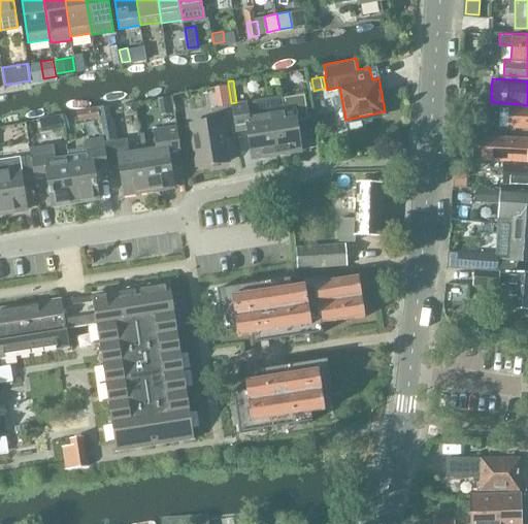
[(270,110),(276,152),(301,148),(297,119),(308,118),(304,92),(282,95),(284,108),(270,110)]
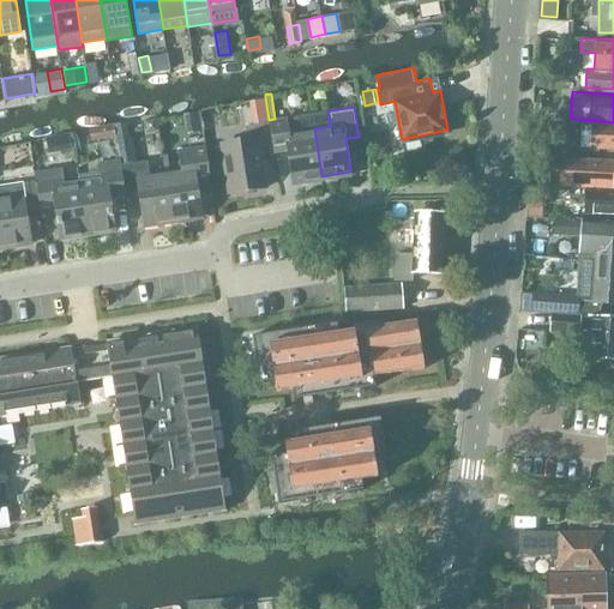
[(321,176),(314,128),(299,132),(296,115),(275,119),(269,120),(274,150),(288,148),(293,181),(321,176)]
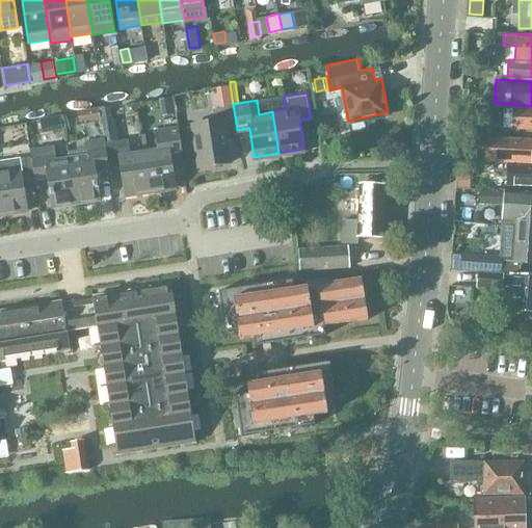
[(225,132),(237,130),(233,104),(212,107),(214,119),(192,123),(200,165),(230,160),(225,132)]
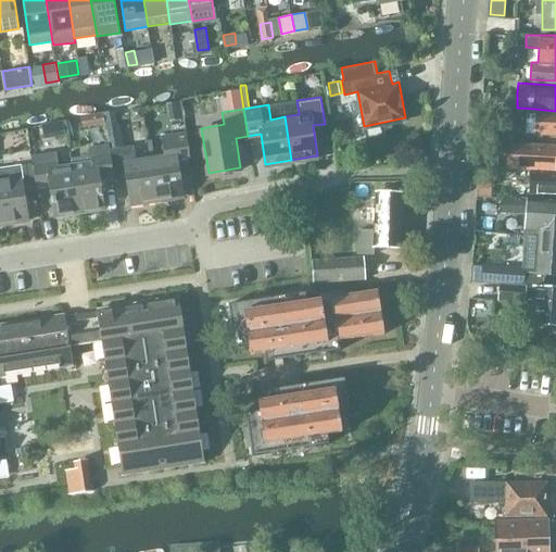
[(555,111),(534,109),(534,112),(526,111),(526,132),(534,132),(555,133),(555,111)]
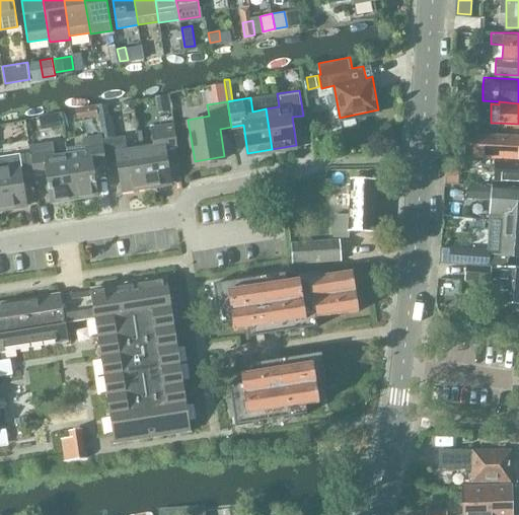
[(107,102),(97,103),(98,116),(109,115),(107,102)]
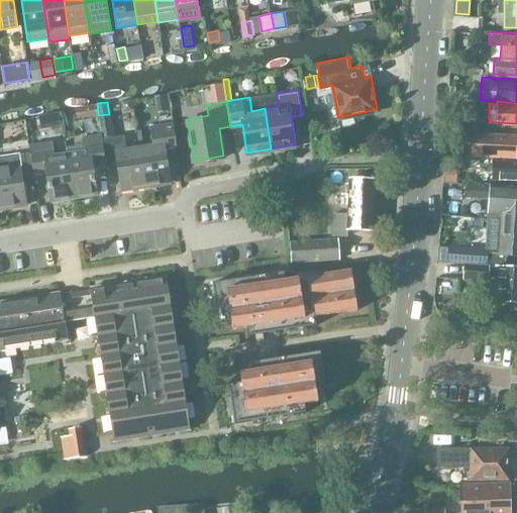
[(139,144),(145,184),(170,181),(166,152),(178,150),(173,121),(150,124),(152,142),(143,143),(139,144)]
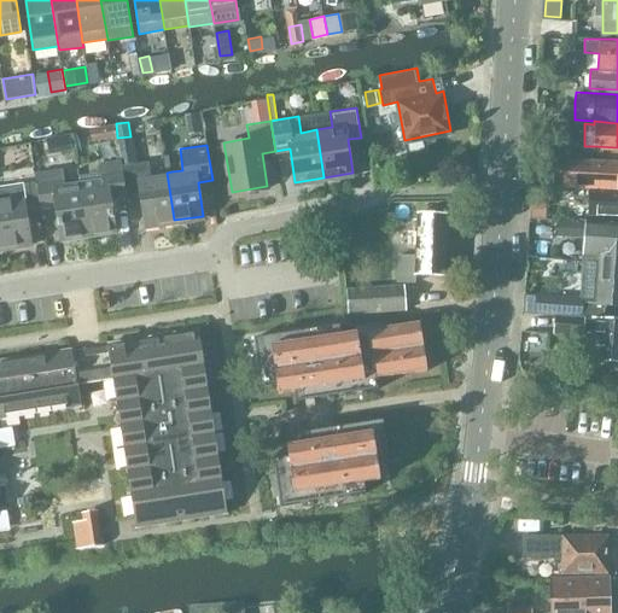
[(617,186),(617,159),(579,158),(579,152),(563,151),(563,157),(564,157),(563,185),(617,186)]
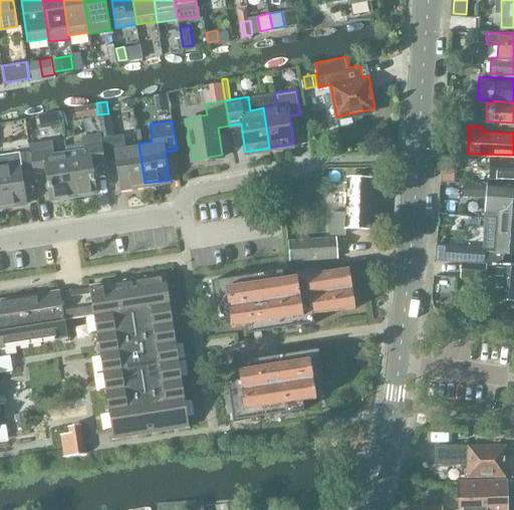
[(104,161),(100,136),(100,131),(85,133),(82,137),(84,149),(66,152),(73,194),(95,191),(91,164),(104,162),(104,161)]
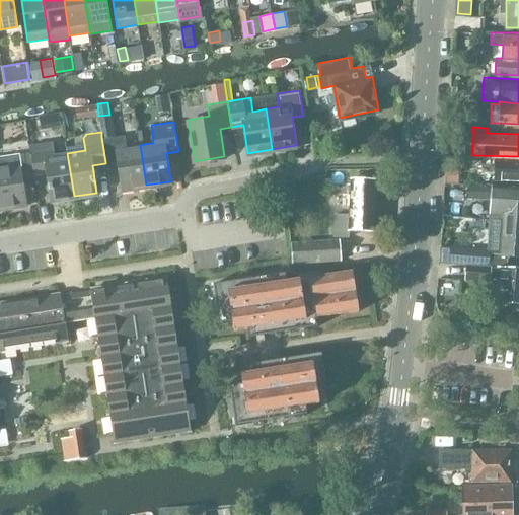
[(146,185),(140,145),(127,147),(125,133),(101,137),(105,162),(118,160),(122,189),(146,185)]
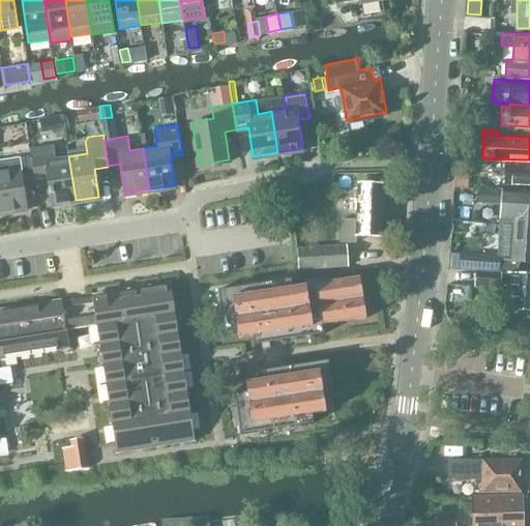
[(76,200),(68,156),(56,157),(54,146),(50,143),(30,146),(31,155),(34,178),(48,176),(52,204),(76,200)]
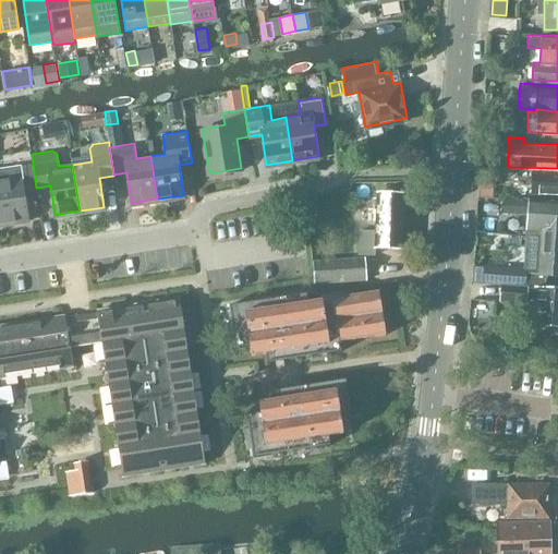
[(37,195),(36,188),(33,164),(0,168),(0,209),(2,223),(28,218),(25,197),(37,195)]
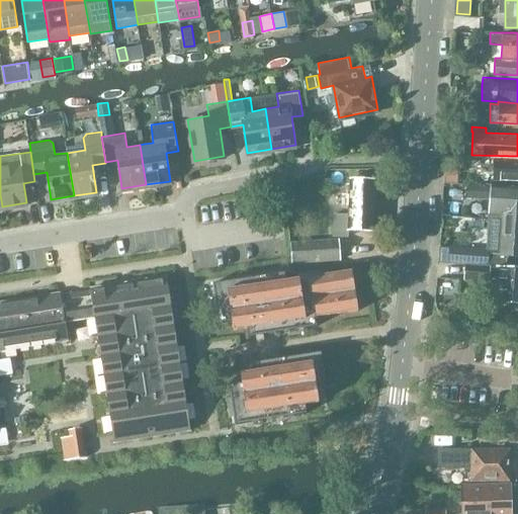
[(517,178),(517,158),(481,156),(481,169),(493,169),(493,177),(517,178)]
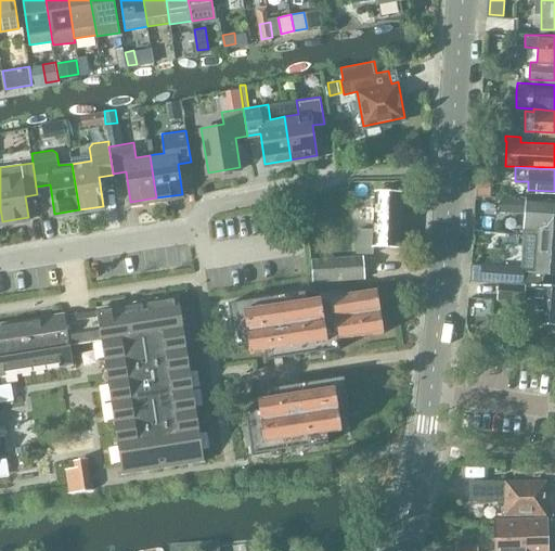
[(402,245),(404,191),(375,190),(374,228),(358,227),(357,251),(372,252),(373,244),(402,245)]
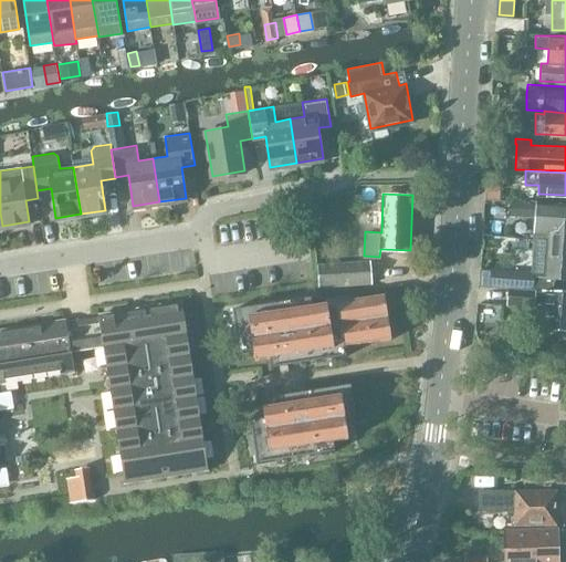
[(565,203),(535,200),(512,199),(511,214),(535,216),(534,230),(549,231),(565,232),(565,203)]
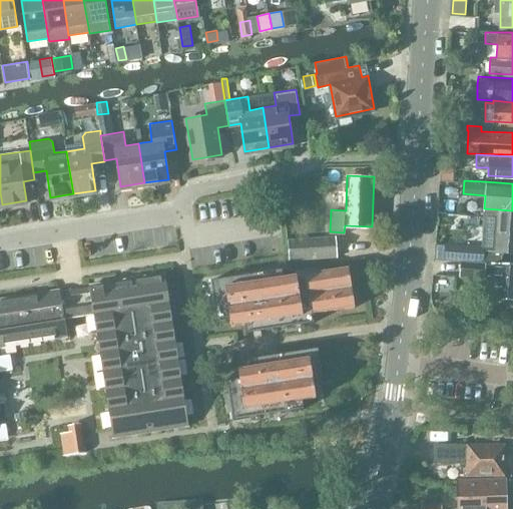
[(512,251),(512,210),(498,209),(495,250),(512,251)]
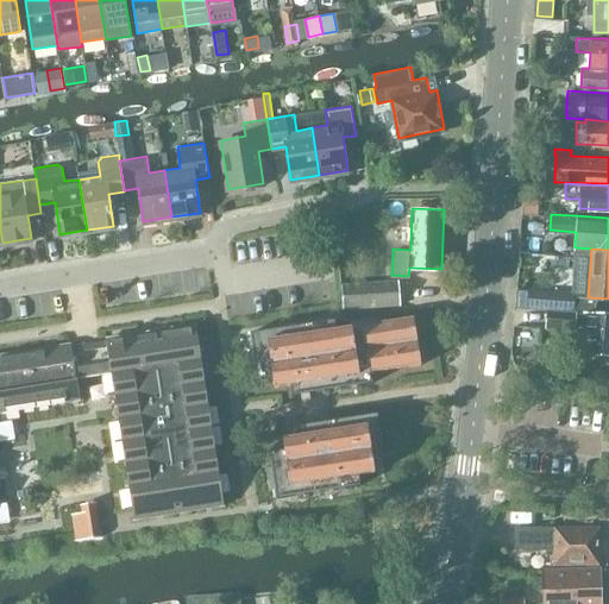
[(343,307),(388,304),(400,303),(399,278),(341,283),(343,307)]
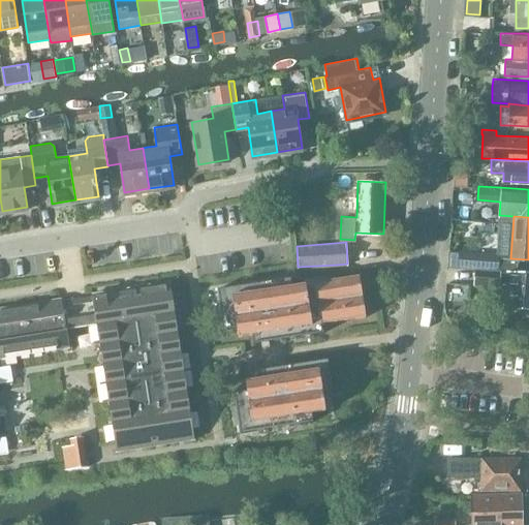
[(498,253),(485,252),(459,250),(458,267),(480,269),(502,270),(503,258),(498,257),(498,253)]
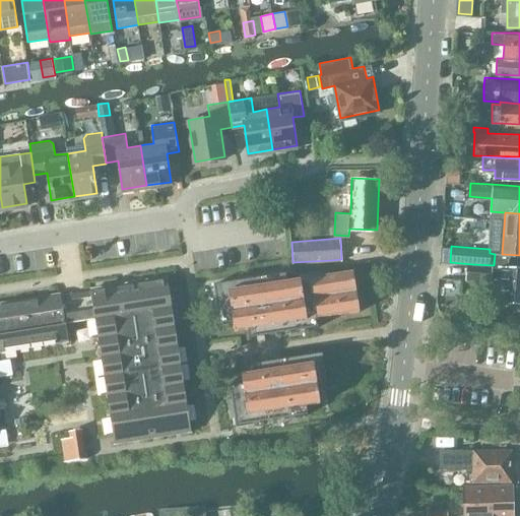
[(519,267),(494,265),(472,264),(472,265),(467,264),(466,278),(493,280),(494,274),(499,275),(497,300),(519,301),(519,267)]
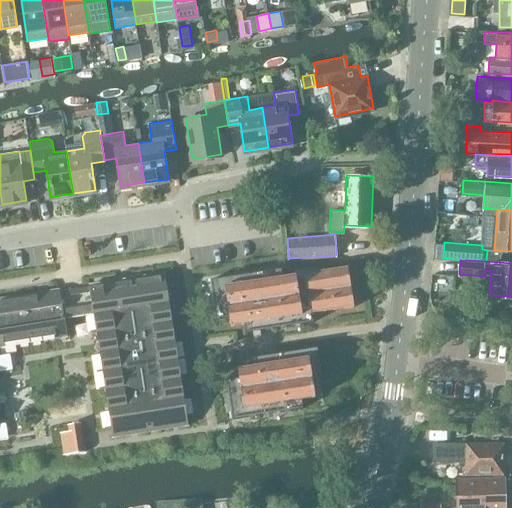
[(277,267),(206,278),(212,315),(222,314),(224,324),(240,322),(241,330),(308,320),(307,310),(350,304),(343,265),(298,272),(301,287),(292,289),(289,273),(278,274),(277,267)]
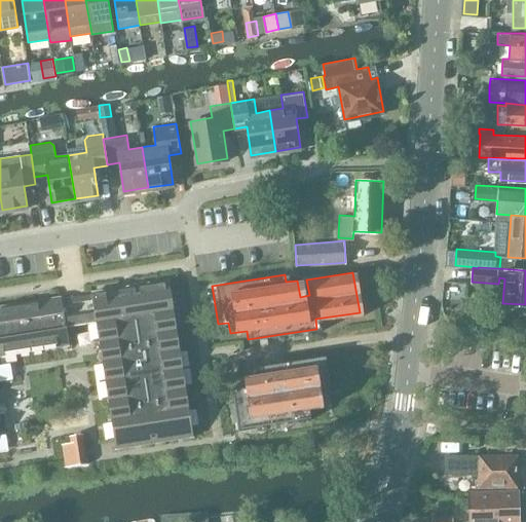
[(193,435),(168,278),(91,291),(91,293),(62,297),(61,295),(0,304),(0,353),(69,343),(66,326),(96,321),(116,447),(193,435)]
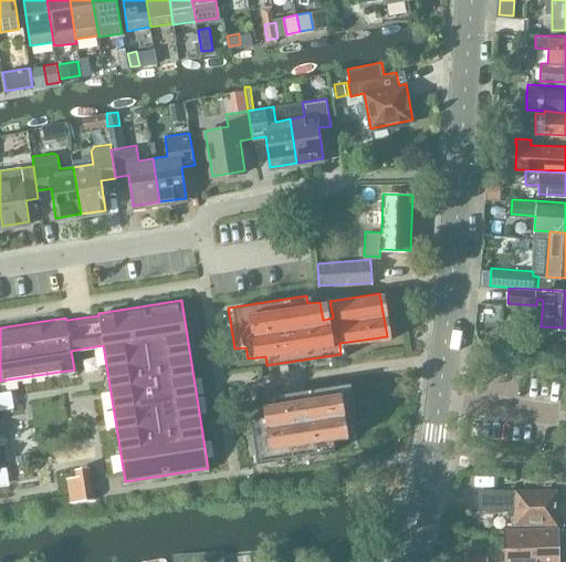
[(345,384),(271,395),(273,404),(253,406),(255,418),(245,419),(251,461),(308,453),(307,444),(342,438),(338,422),(350,420),(345,384)]
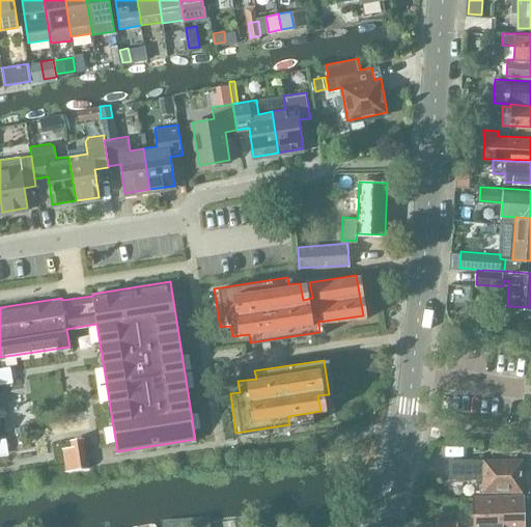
[(82,436),(71,438),(72,445),(62,446),(65,469),(87,466),(82,436)]
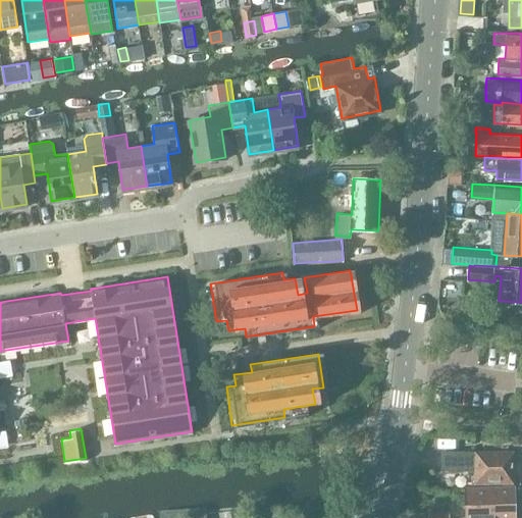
[(514,482),(515,450),(440,450),(440,469),(474,470),(474,481),(514,482)]
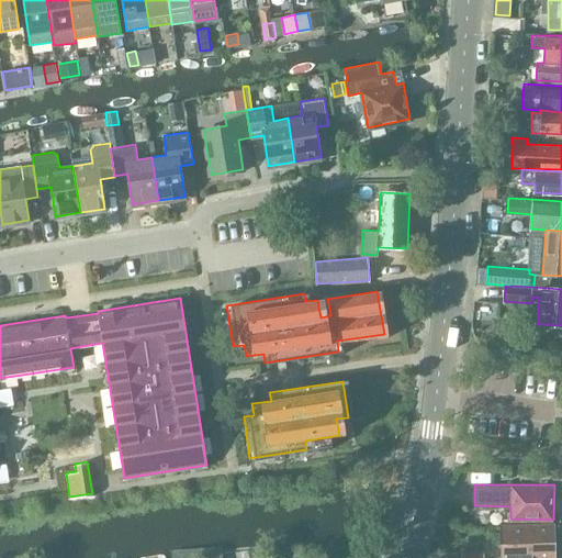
[(502,557),(553,557),(553,543),(557,540),(557,532),(553,529),(553,524),(501,523),(502,557)]
